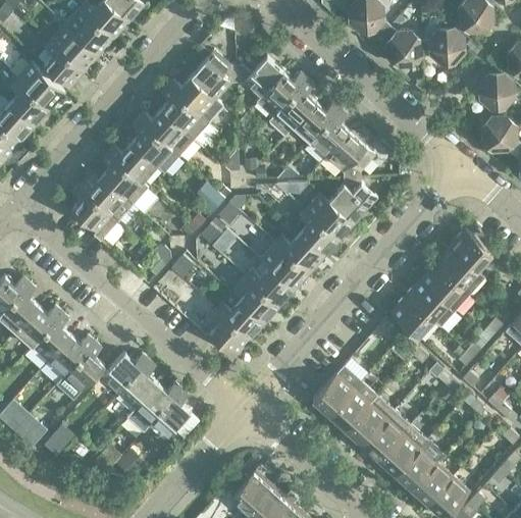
[(15,10),(20,4),(15,0),(8,0),(6,2),(15,10)]
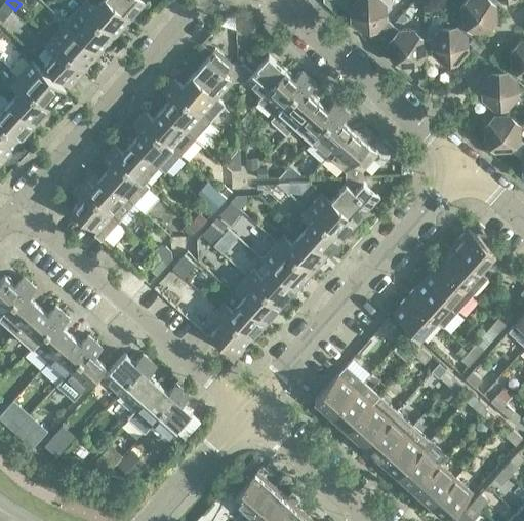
[(85,2),(79,9),(114,40),(128,23),(103,0),(102,0),(93,9),(85,2)]
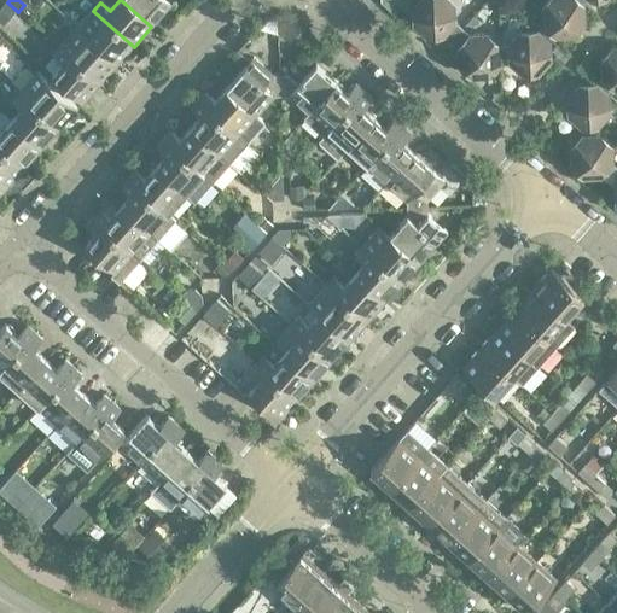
[(121,0),(151,27),(169,7),(161,0),(121,0)]
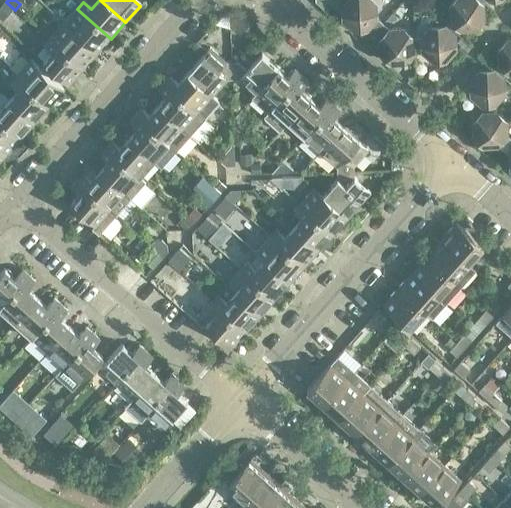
[(366,0),(349,0),(341,9),(341,23),(352,33),(366,32),(372,37),(381,27),(376,21),(375,7),(366,0)]
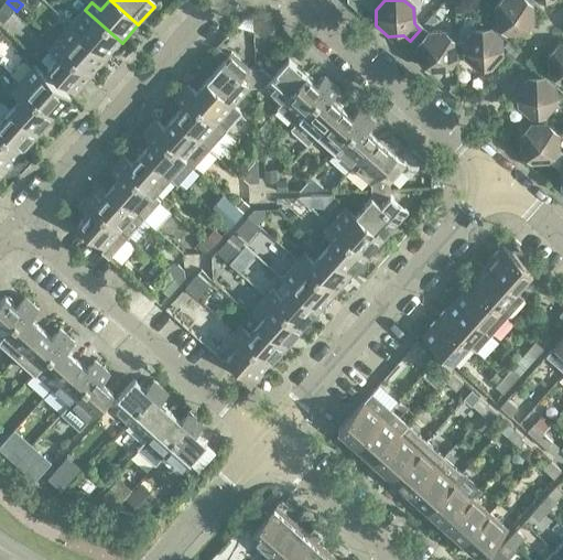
[(500,0),(493,10),(494,25),(487,32),(498,42),(505,35),(520,34),(530,23),(529,8),(520,0),(500,0)]
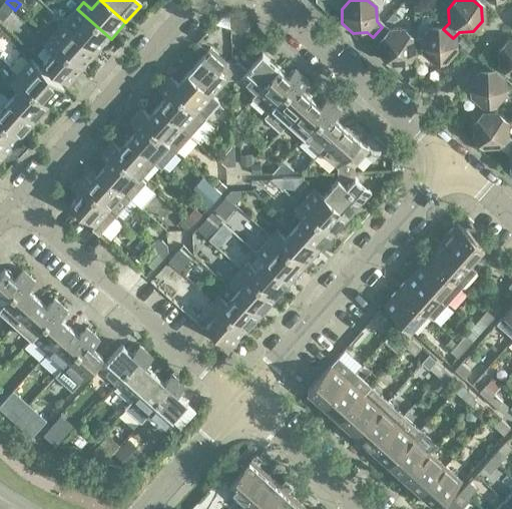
[(111,39),(77,9),(63,25),(96,55),(111,39)]
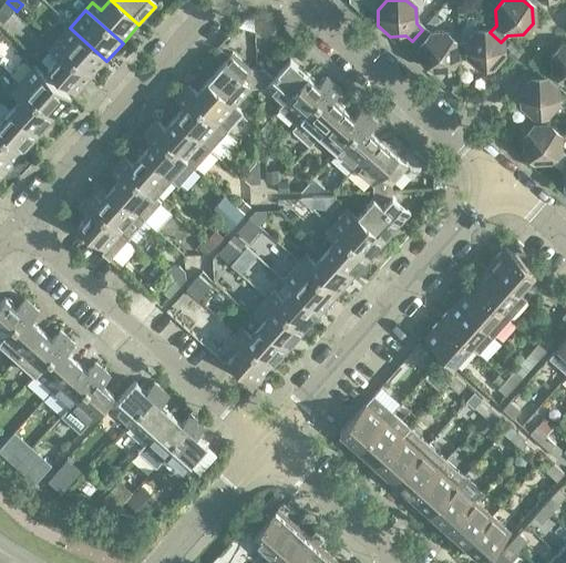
[(106,61),(70,28),(54,45),(91,79),(106,61)]
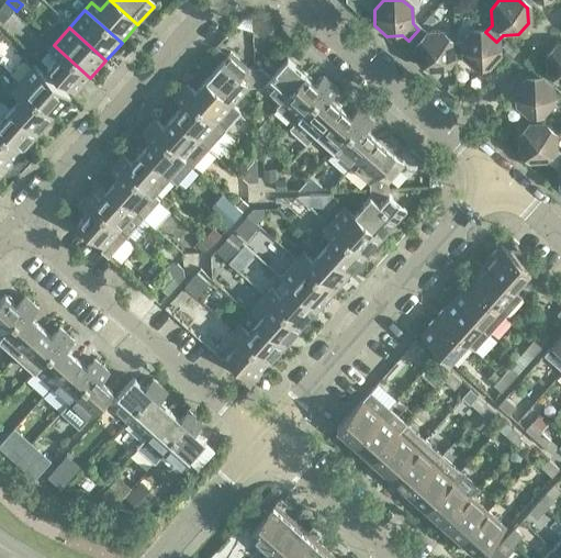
[(426,35),(419,30),(418,30),(408,41),(414,46),(415,62),(426,73),(441,71),(452,59),(451,44),(440,34),(426,35)]
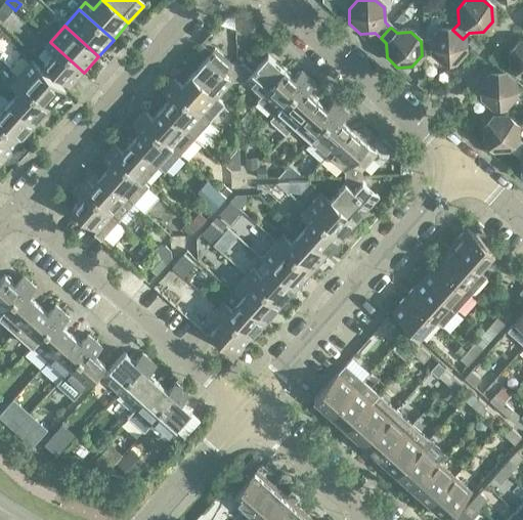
[(429,41),(421,41),(422,55),(430,55),(440,65),(454,65),(464,53),(463,39),(452,30),(438,31),(429,41)]
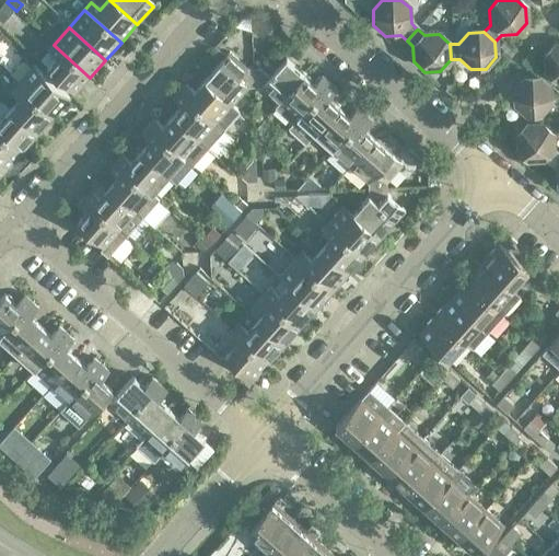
[(90,78),(54,45),(47,53),(56,60),(46,71),(73,96),(90,78)]
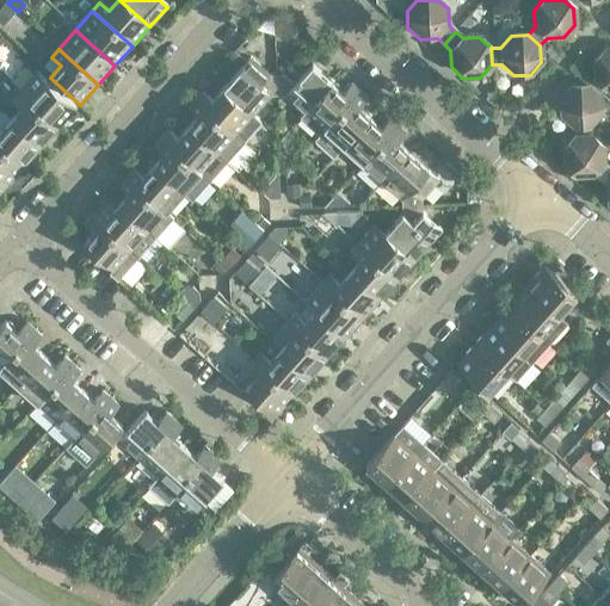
[(592,80),(586,87),(598,98),(605,91),(609,90),(609,49),(603,50),(592,63),(592,80)]
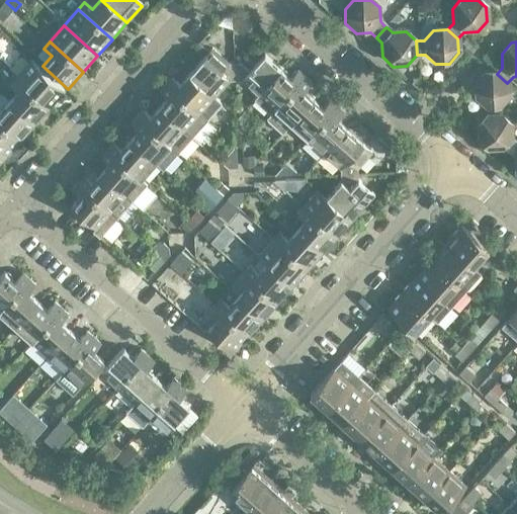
[(211,51),(202,61),(187,77),(212,100),(228,83),(234,83),(234,66),(228,66),(211,51)]
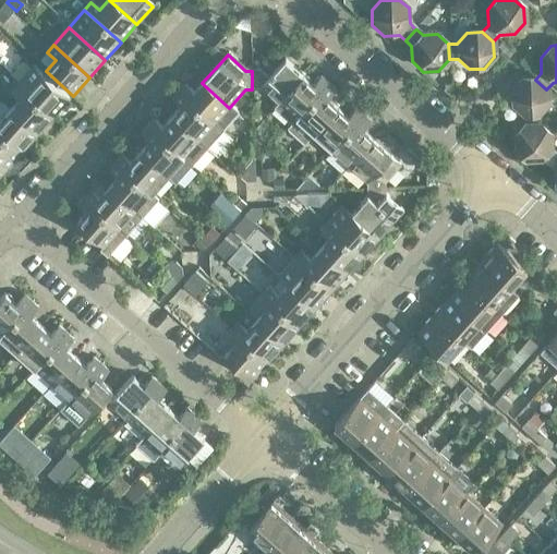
[(258,70),(252,71),(252,89),(258,88),(277,105),(302,77),(283,61),(267,79),(258,70)]
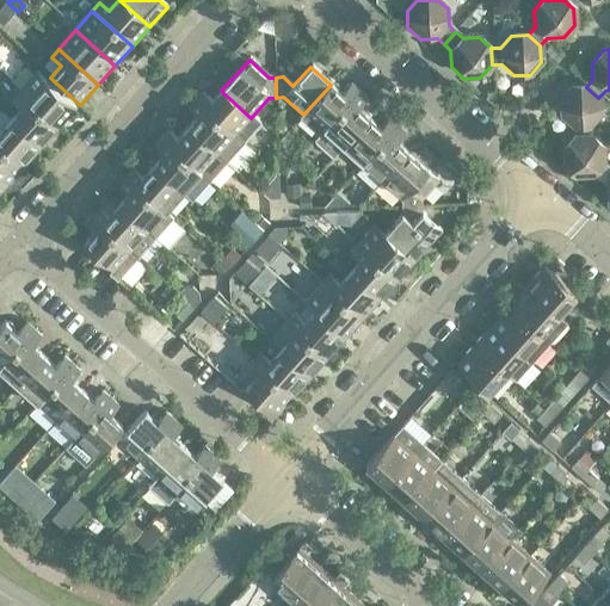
[(75,109),(35,74),(18,93),(57,129),(75,109)]
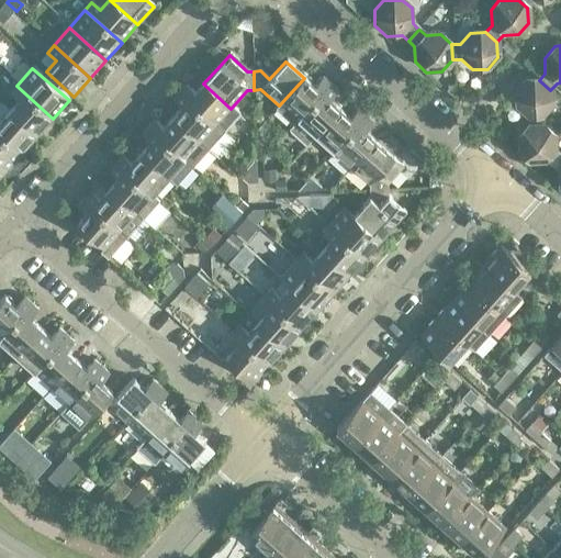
[(304,78),(279,105),(275,111),(292,126),(329,86),(322,79),(314,88),(304,78)]
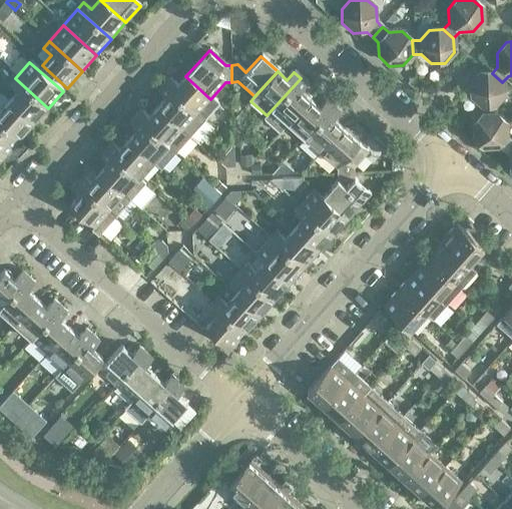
[(480,107),(481,115),(494,114),(494,106),(503,96),(502,82),(492,73),(478,73),(469,84),(470,98),(480,107)]
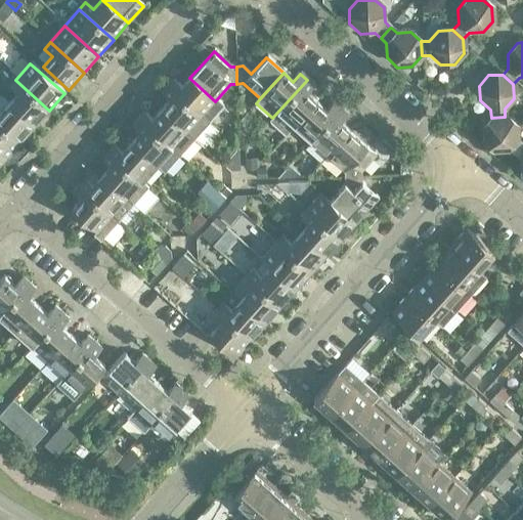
[(215,101),(189,78),(181,88),(173,81),(167,87),(209,125),(223,109),(215,101)]
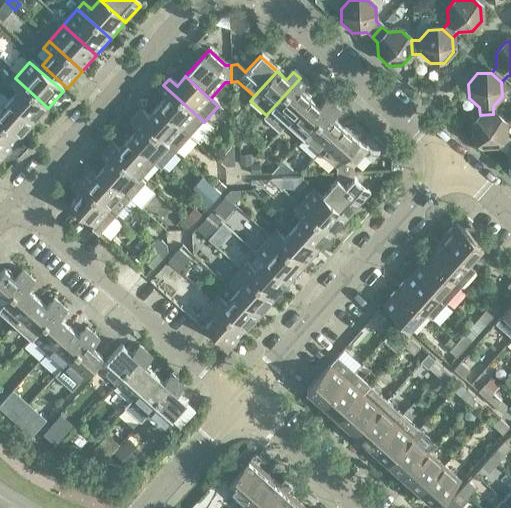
[(48,108),(15,78),(9,86),(17,93),(8,102),(34,124),(48,108)]
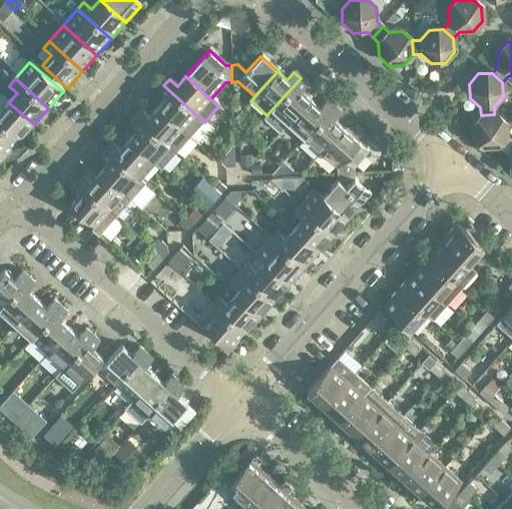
[(287,125),(310,100),(300,92),(308,84),(301,78),(267,115),(263,120),(279,134),(287,125)]
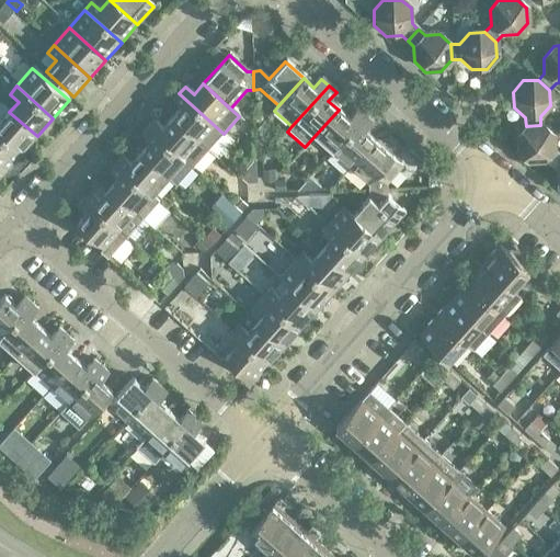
[(224,134),(179,93),(172,101),(181,109),(171,120),(207,151),(224,134)]
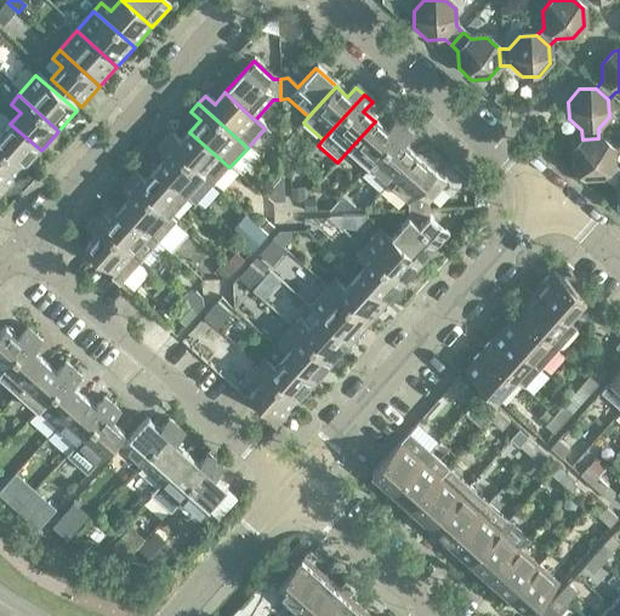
[(375,121),(347,152),(367,170),(403,130),(394,123),(386,132),(375,121)]
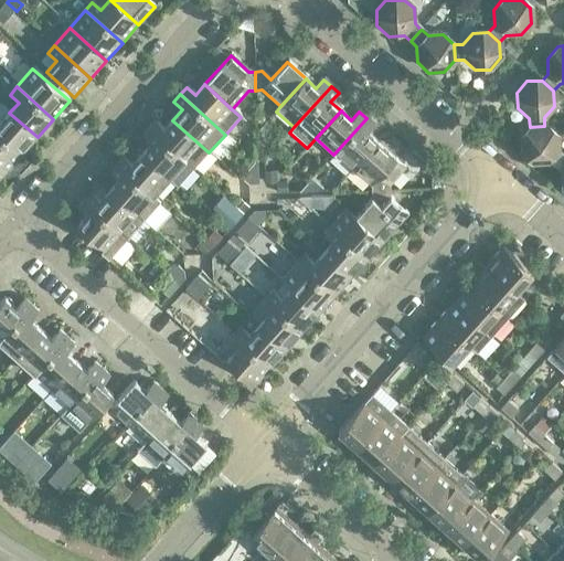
[(38,137),(9,113),(0,124),(0,136),(21,156),(38,137)]
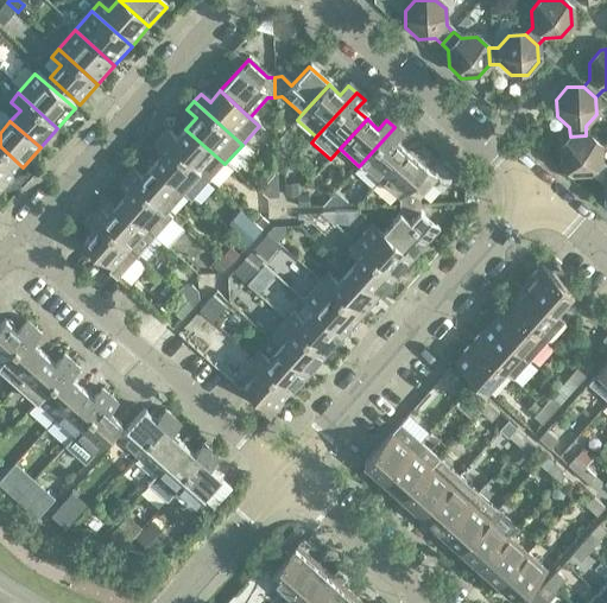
[(394,127),(359,166),(378,183),(405,153),(394,144),(403,134),(394,127)]
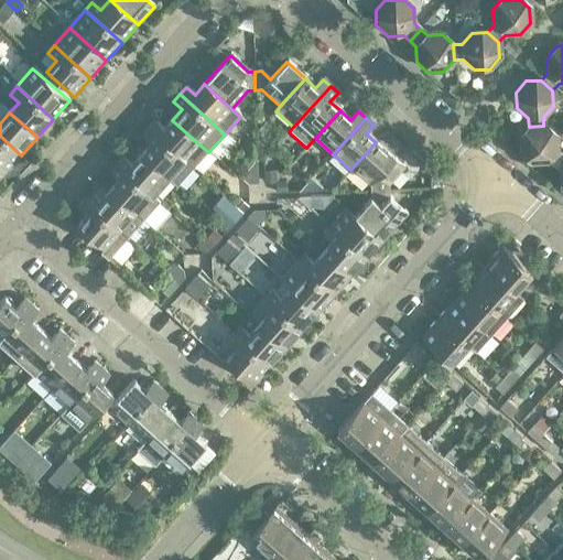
[(208,152),(172,120),(163,130),(154,122),(148,129),(193,170),(208,152)]
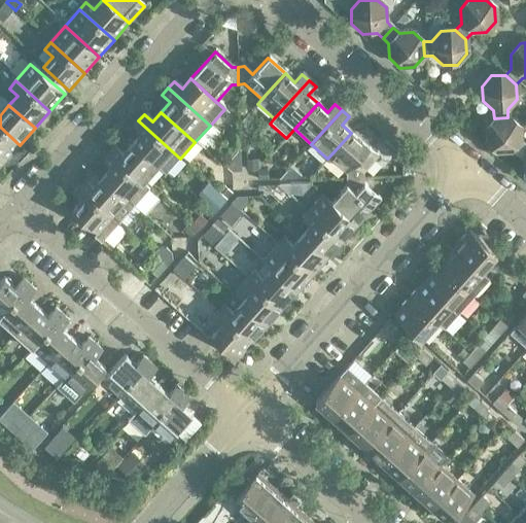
[(507,117),(494,118),(484,129),(485,143),(495,153),(510,152),(516,158),(525,147),(520,142),(519,128),(507,117)]
